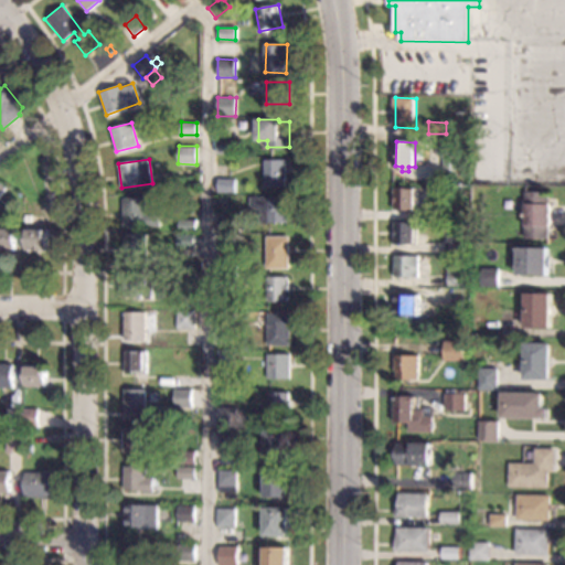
[(285,168),(287,168),(287,174),(285,174),(285,187),(265,187),(265,160),(285,160),(285,168)]
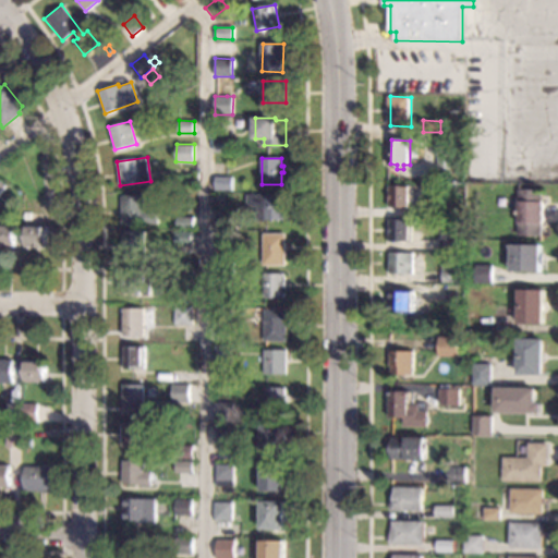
[(232,177),(232,191),(215,190),(216,177),(232,177)]
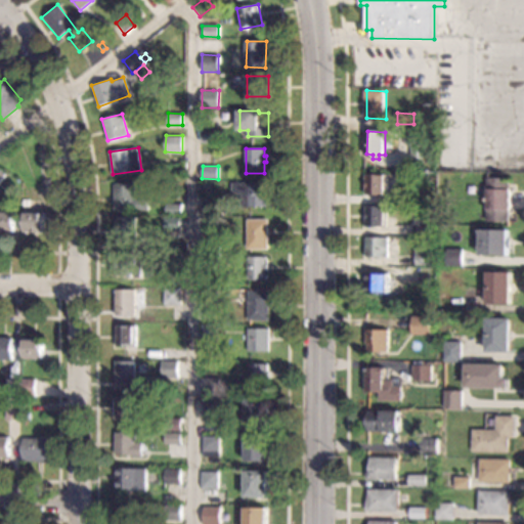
[(387,195),(366,195),(366,174),(388,175),(387,195)]
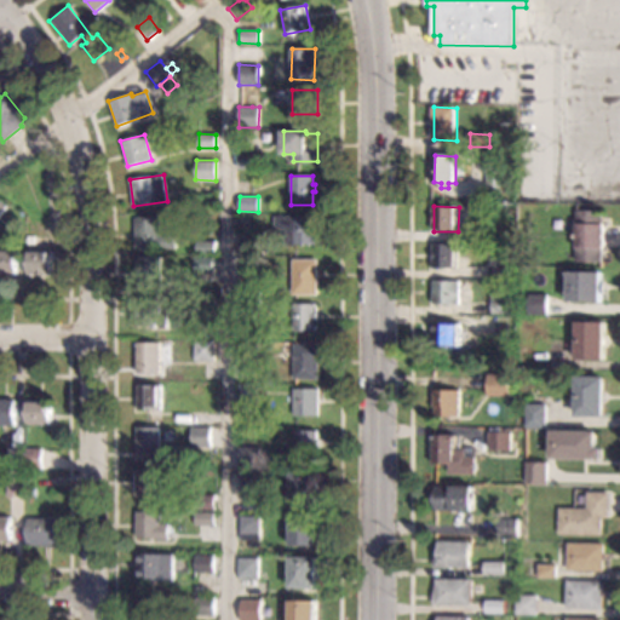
[(603,262),(577,262),(577,211),(603,211),(603,262)]
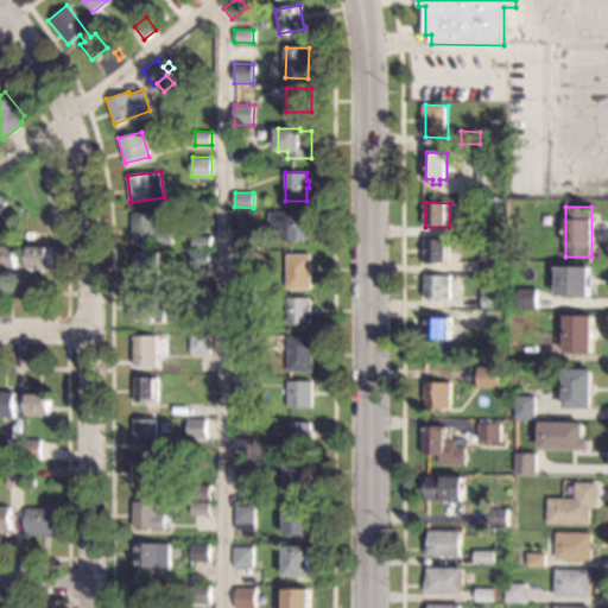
[(157,230),(172,230),(172,242),(134,244),(132,213),(156,211),(157,230)]
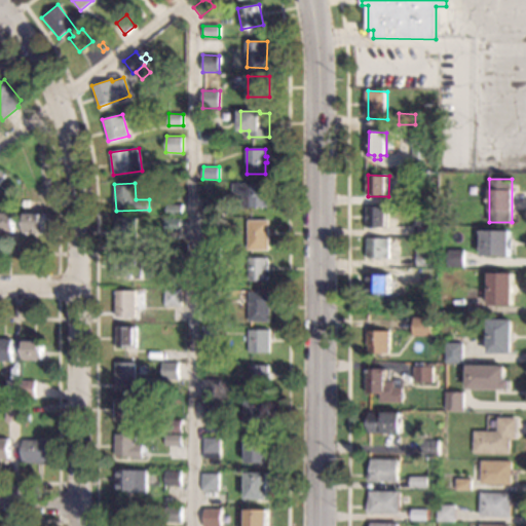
[(251,185),(269,184),(269,207),(237,207),(237,192),(233,192),(233,183),(251,183),(251,185)]
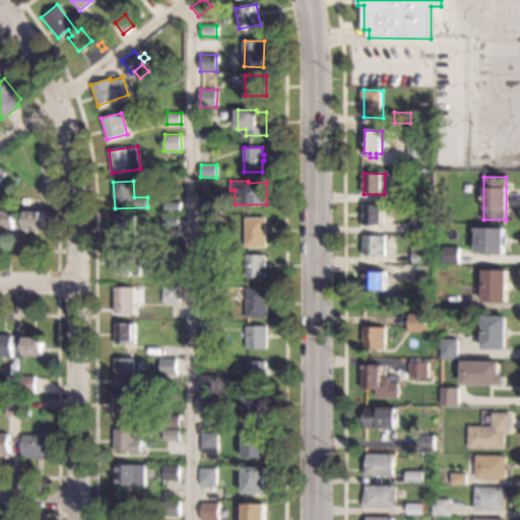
[(217,213),(201,213),(201,201),(217,201),(217,213)]
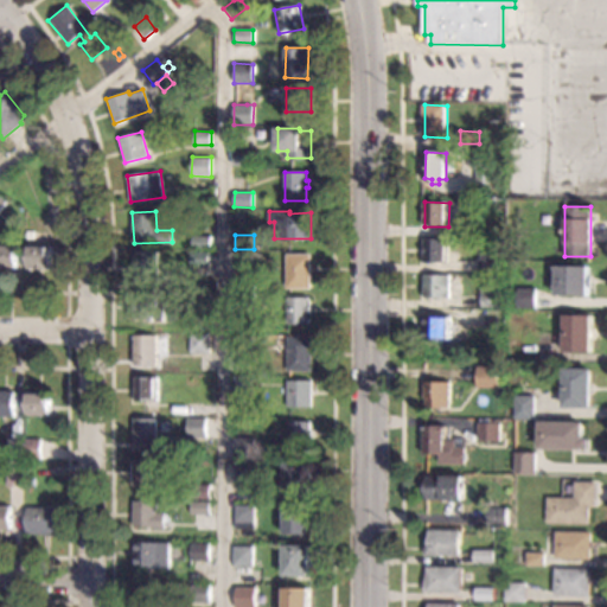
[(211,248),(192,248),(192,236),(211,236),(211,248)]
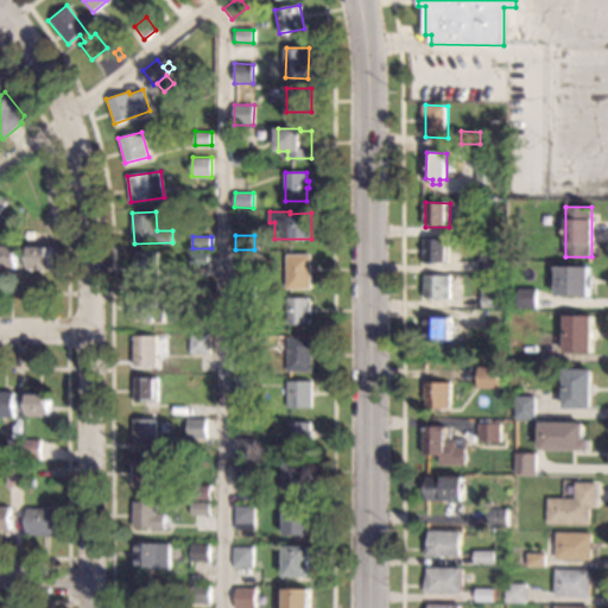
[(449,263),(425,263),(425,239),(450,239),(449,263)]
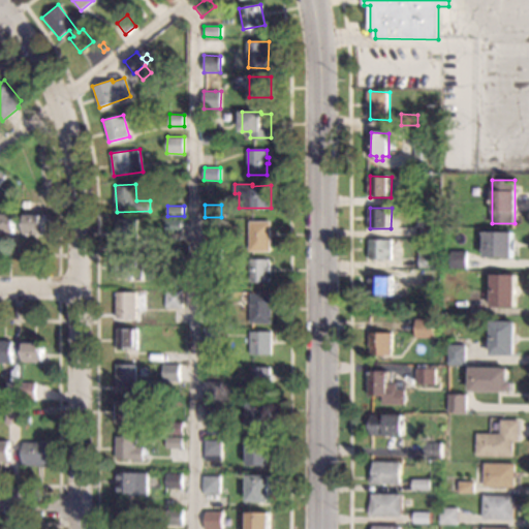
[(14,234),(0,234),(0,213),(14,213),(14,234)]
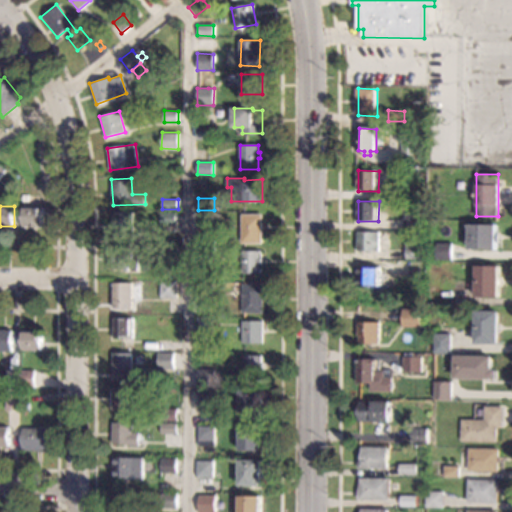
[(44,227),(22,227),(23,206),(44,206),(44,227)]
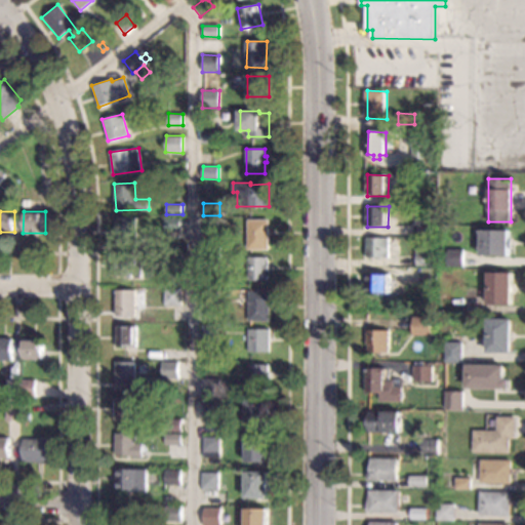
[(137,217),(136,244),(115,243),(116,216),(137,217)]
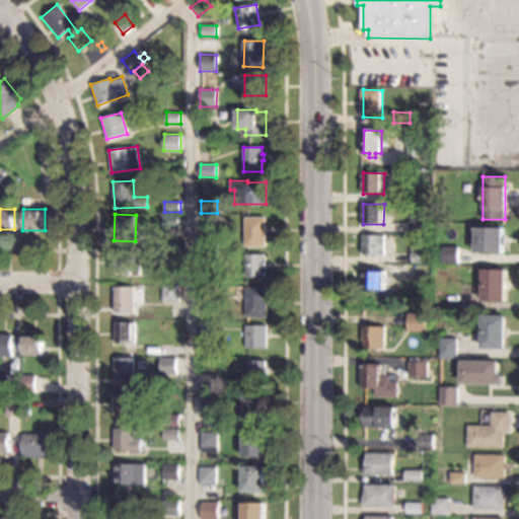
[(178,226),(163,226),(163,215),(178,215),(178,226)]
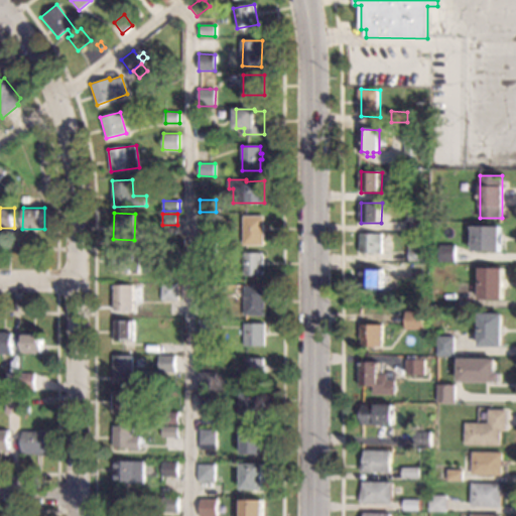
[(264,245),(243,245),(244,216),(264,216),(264,245)]
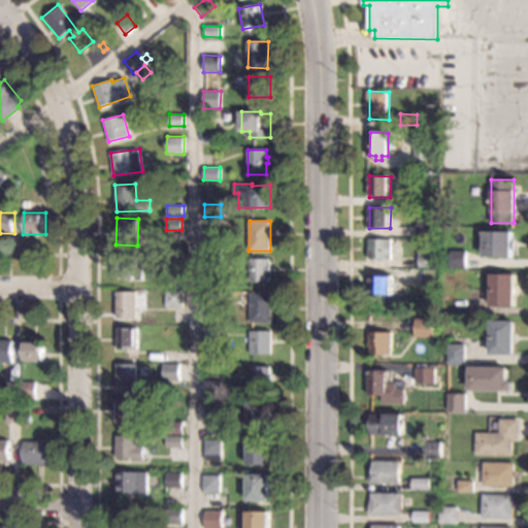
[(513,239),(514,239),(514,250),(513,250),(513,257),(485,257),(485,232),(513,232),(513,239)]
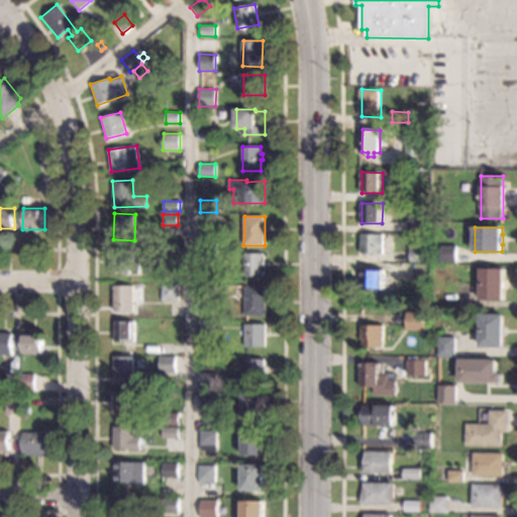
[(384,253),(363,253),(363,234),(384,234),(384,253)]
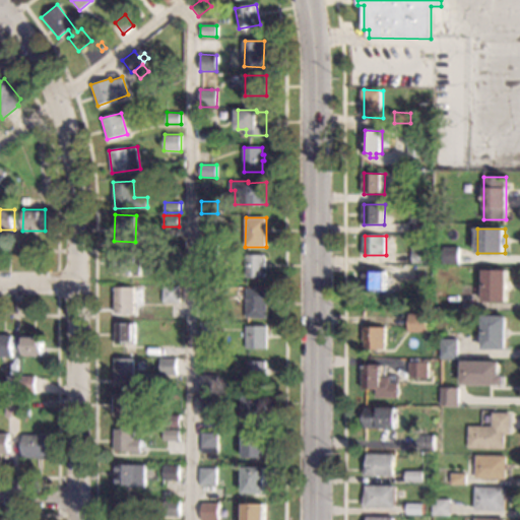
[(429,253),(428,253),(428,263),(412,263),(412,253),(412,242),(429,242),(429,253)]
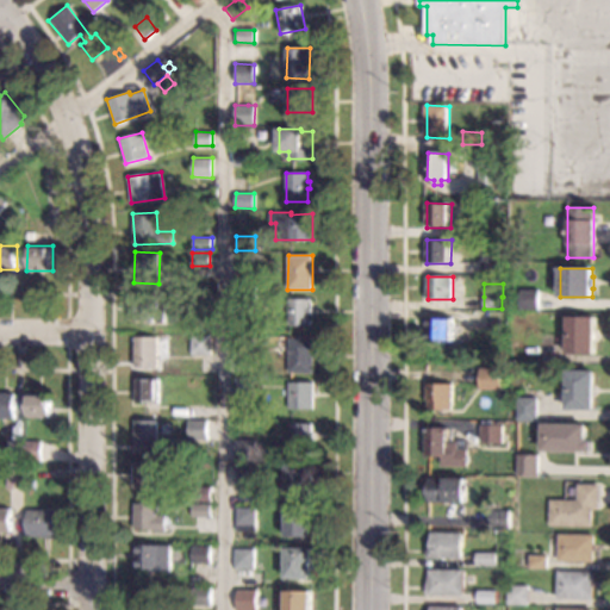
[(539,290),(537,310),(520,309),(521,290),(539,290)]
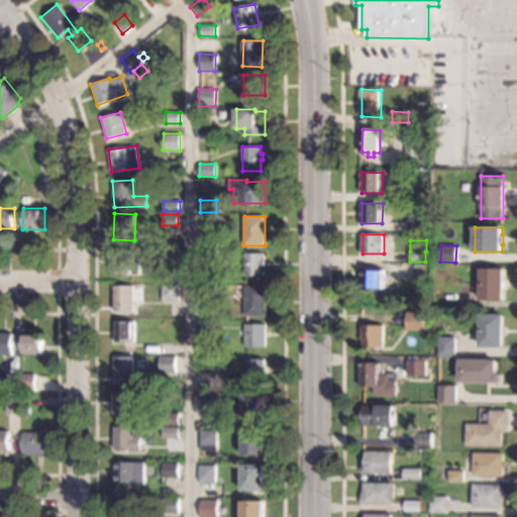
[(134,261),(140,261),(139,274),(133,274),(133,271),(114,271),(115,249),(134,250),(134,261)]
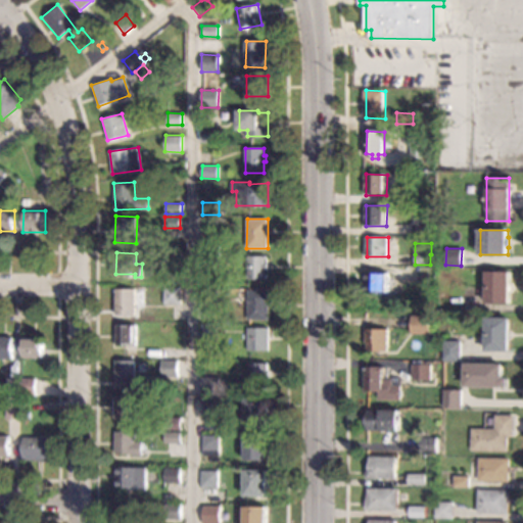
[(266,264),(267,264),(267,270),(265,270),(265,280),(246,279),(246,256),(266,256),(266,264)]
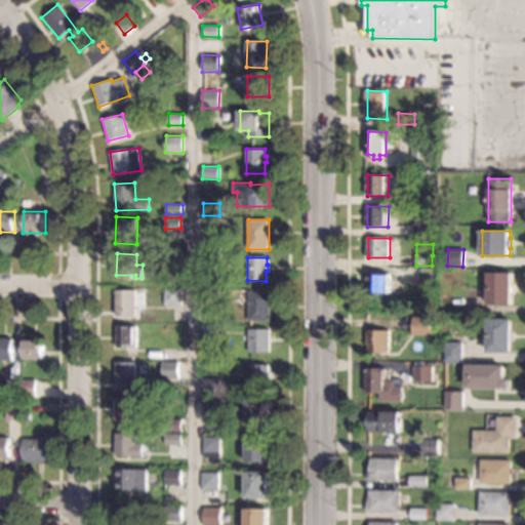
[(512,305),(488,305),(488,273),(490,273),(512,273),(512,305)]
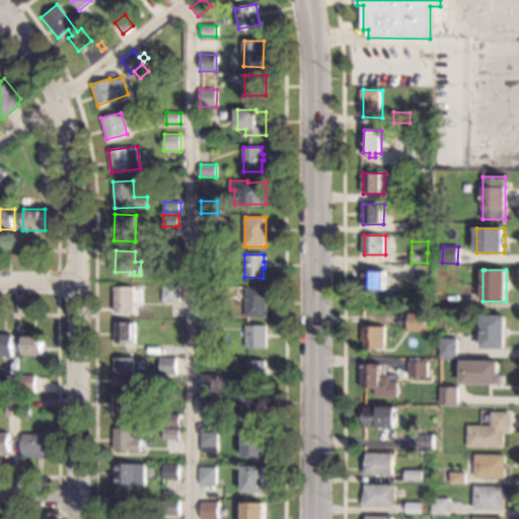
[(385,291),(363,291),(363,272),(385,271),(385,291)]
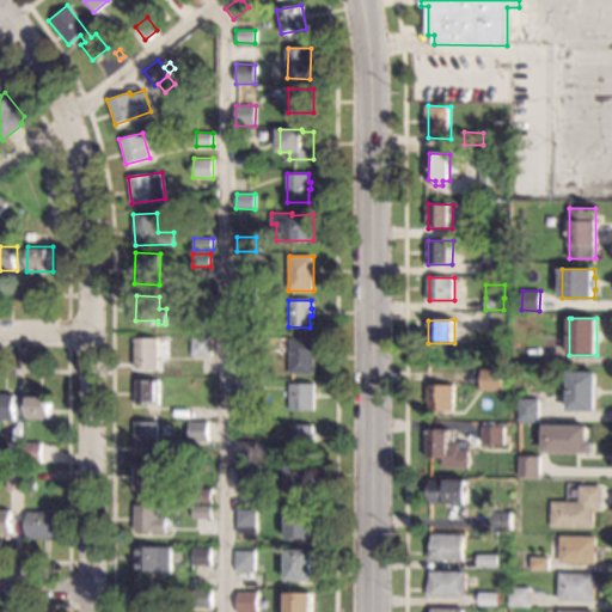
[(212,356),(191,356),(191,336),(210,336),(212,356)]
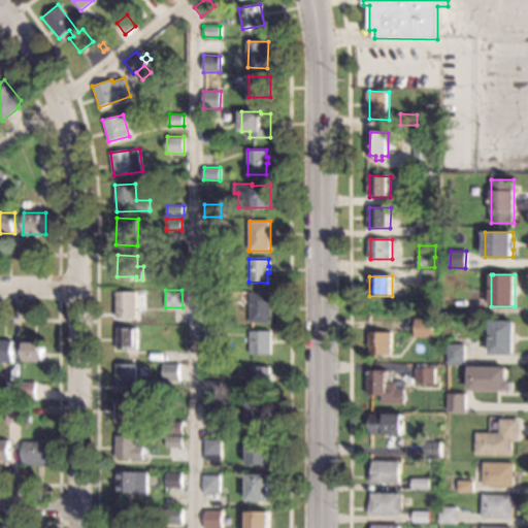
[(136,318),(117,318),(117,292),(136,292),(136,318)]
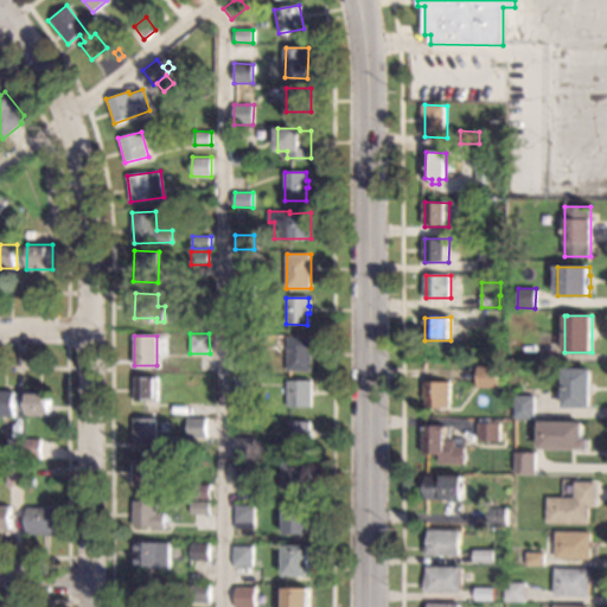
[(251,349),(234,349),(234,337),(251,337),(251,349)]
